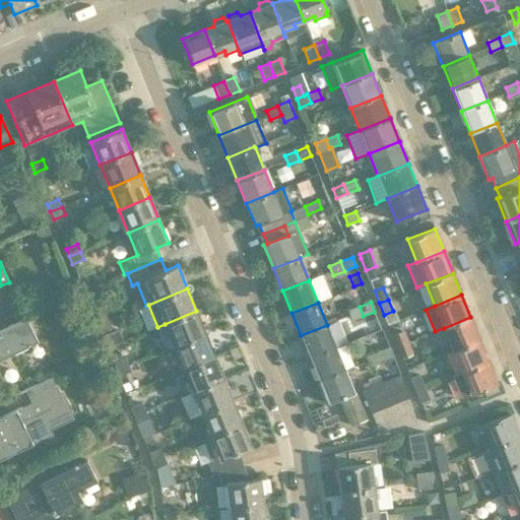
[(351,321),(363,316),(360,307),(348,311),(351,321)]
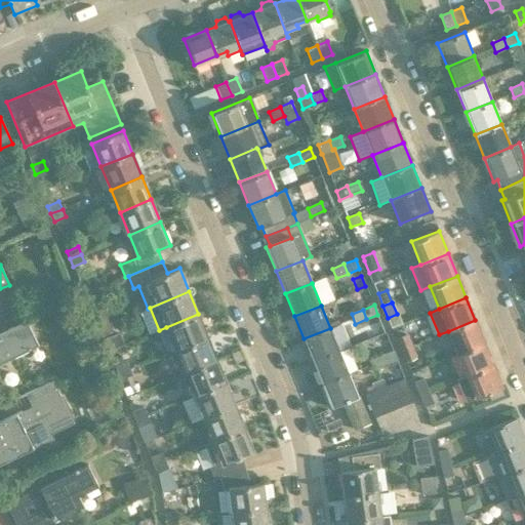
[(166,327),(175,350),(207,337),(198,314),(166,327)]
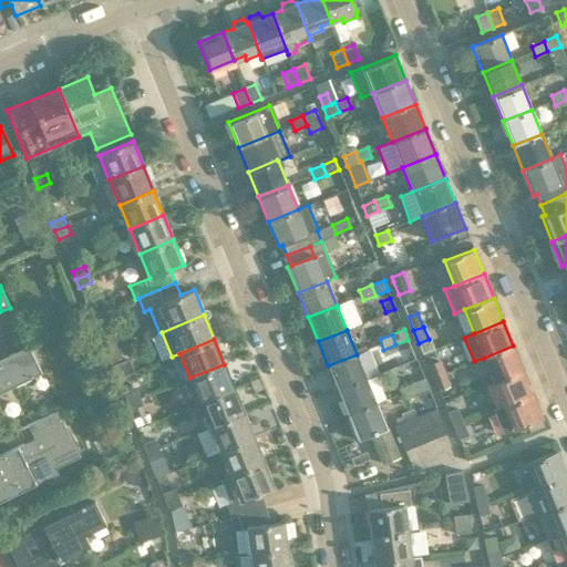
[(105,354),(119,350),(114,341),(102,347),(105,354)]
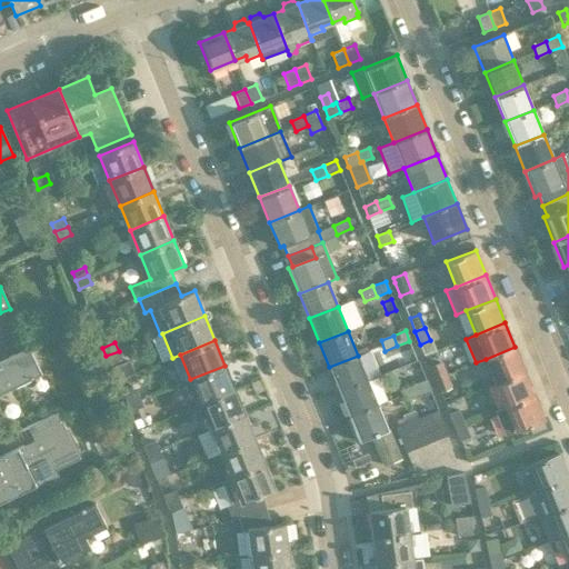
[(496,382),(525,371),(515,347),(486,359),(496,382)]
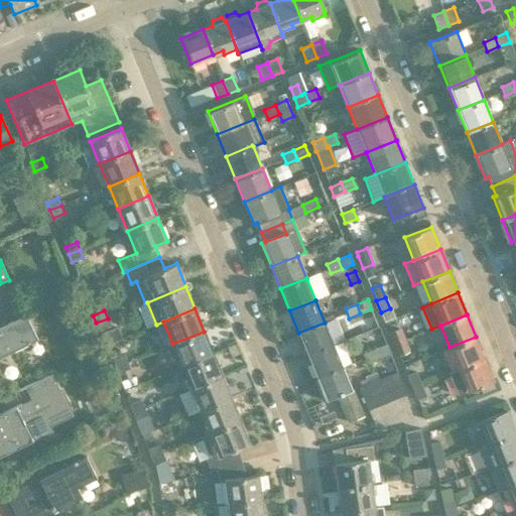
[(0,358),(38,341),(26,315),(0,328),(0,358)]
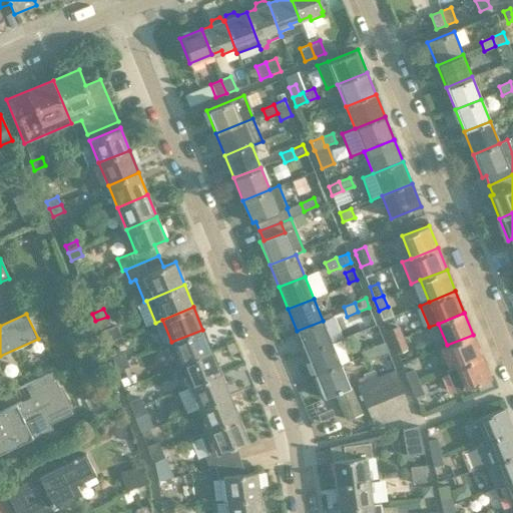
[(107,317),(95,321),(99,329),(110,325),(107,317)]
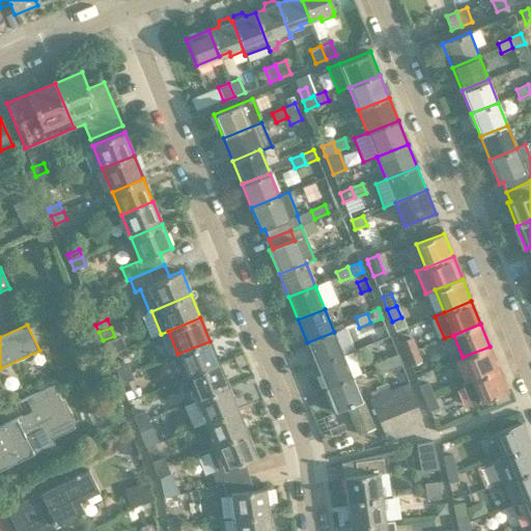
[(316,366),(343,355),(334,332),(307,342),(310,352),(307,356),(311,365),(316,366)]
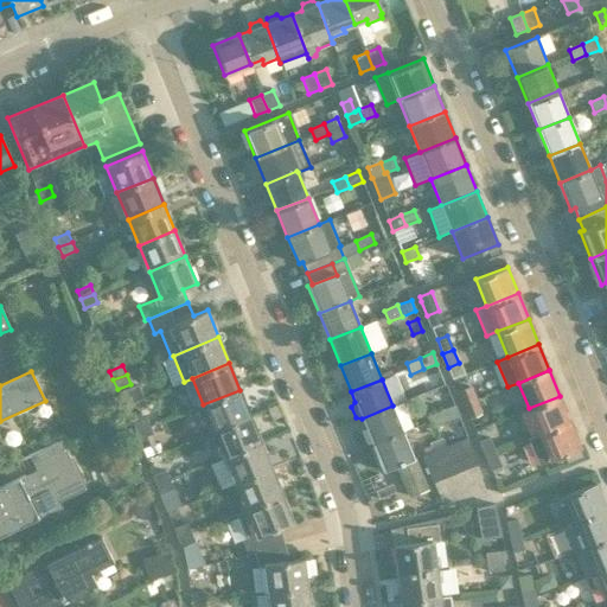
[(136,385),(119,393),(125,407),(142,398),(136,385)]
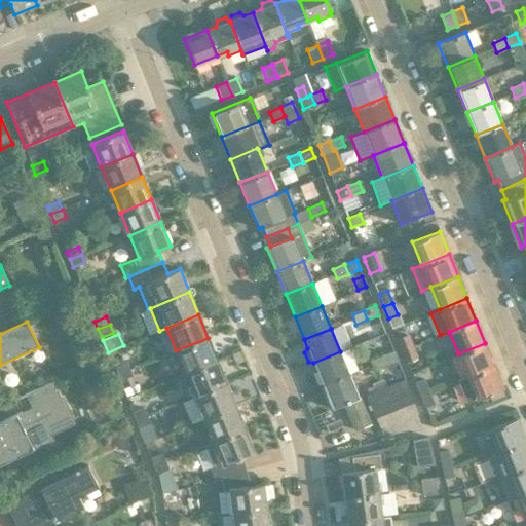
[(402,350),(411,347),(406,335),(397,339),(402,350)]
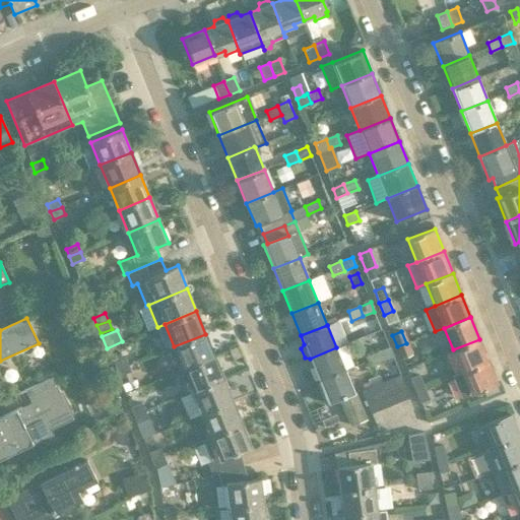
[(174,346),(183,370),(214,356),(205,334),(174,346)]
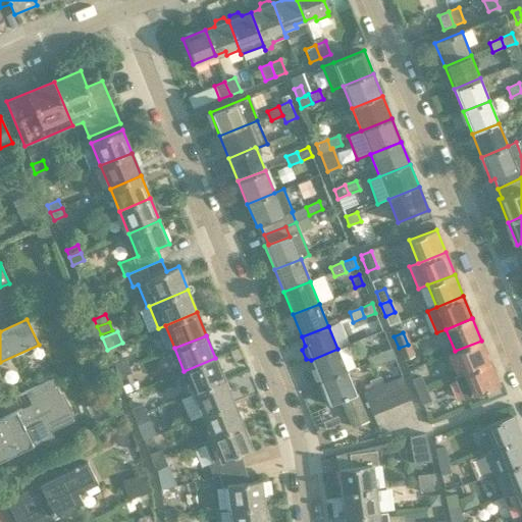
[(463,373),(490,362),(481,341),(455,351),(463,373)]
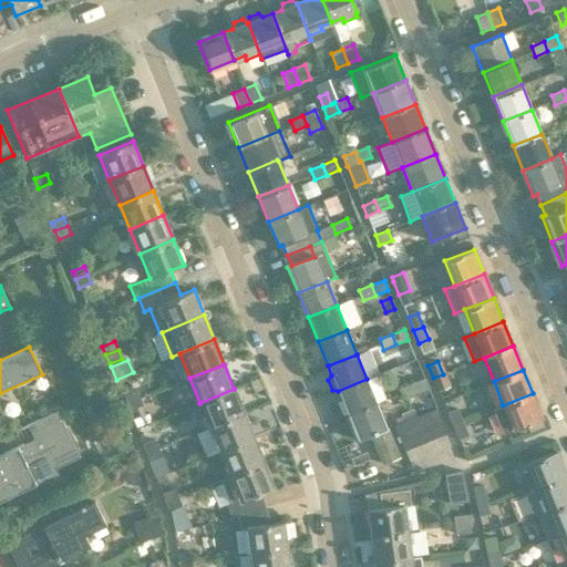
[(443,374),(433,378),(439,391),(447,388),(443,374)]
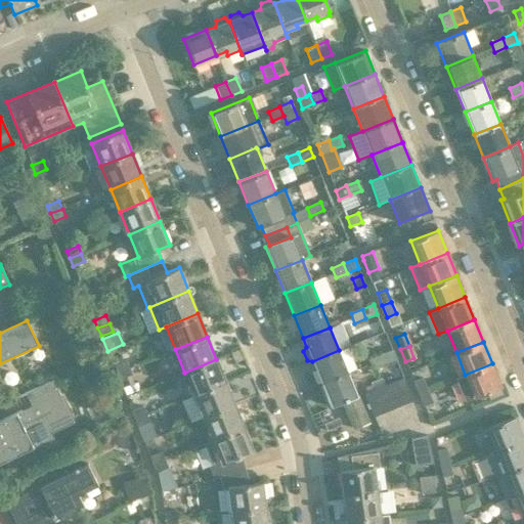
[(321,384),(348,374),(339,350),(312,361),(321,384)]
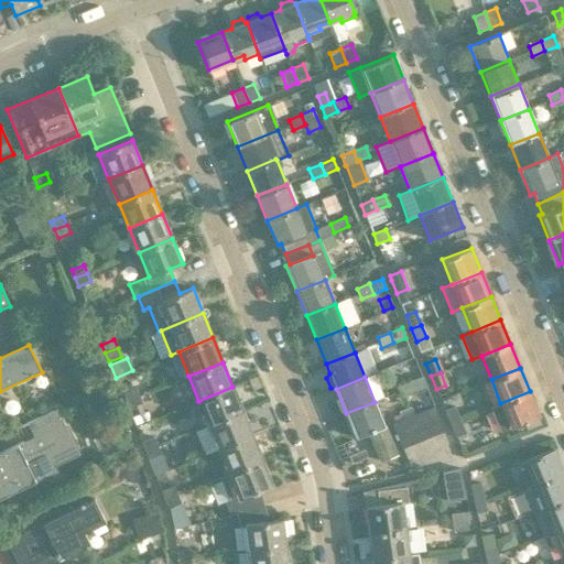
[(422,377),(410,381),(414,392),(426,387),(422,377)]
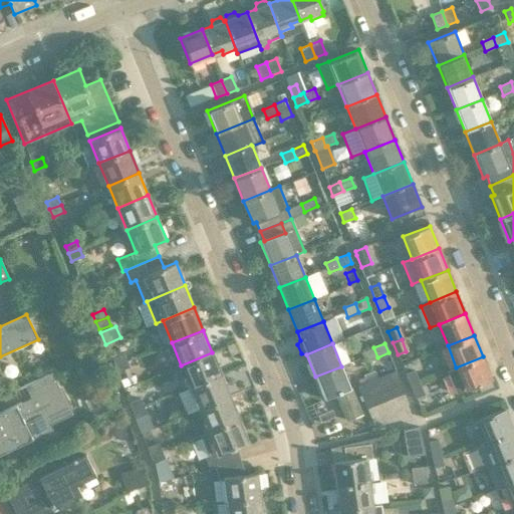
[(365,361),(377,357),(373,347),(362,352),(365,361)]
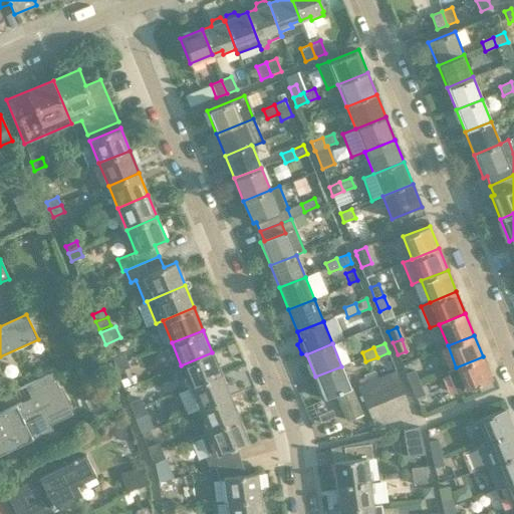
[(181,365),(190,388),(221,374),(212,352),(181,365)]
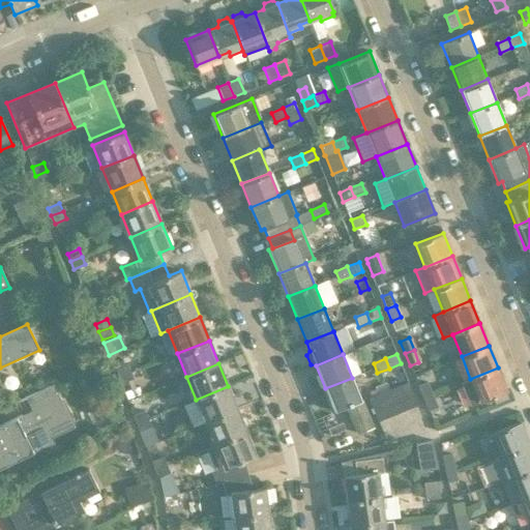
[(118,378),(129,373),(126,364),(115,370),(118,378)]
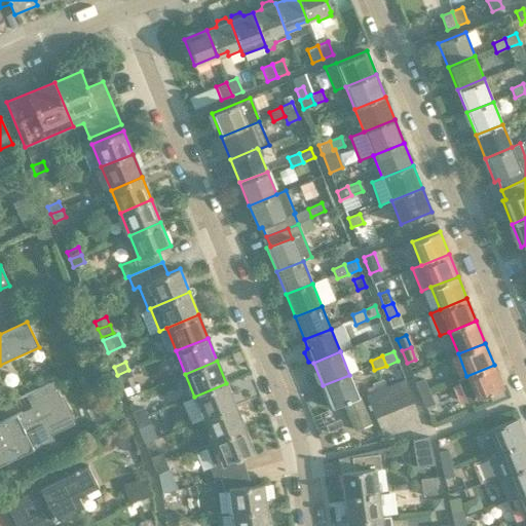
[(494,365),(466,376),(457,380),(466,403),(489,393),(501,389),(503,388),(494,365)]
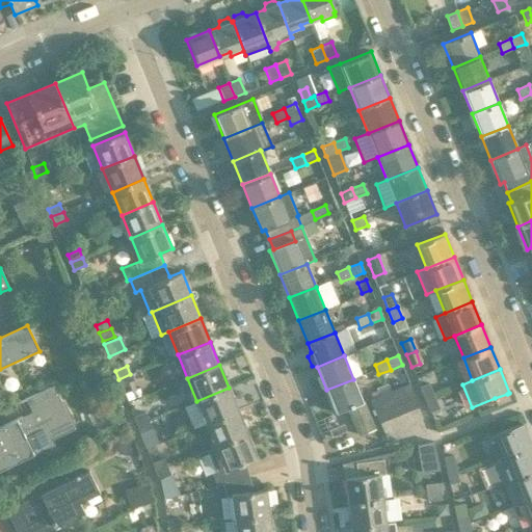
[(130,374),(118,379),(122,388),(133,382),(130,374)]
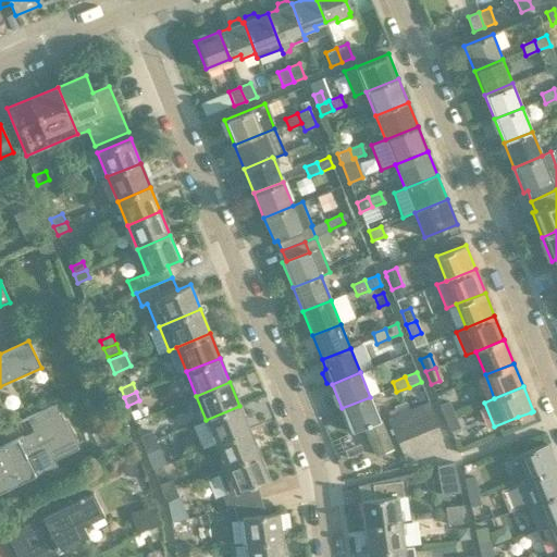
[(370,397),(342,408),(351,433),(364,428),(375,456),(392,449),(380,421),(370,397)]
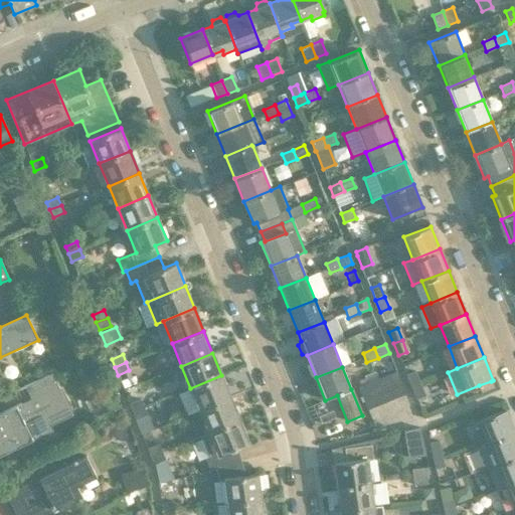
[(365,377),(358,380),(361,386),(368,383),(377,379),(378,378),(375,371),(364,376),(365,377)]
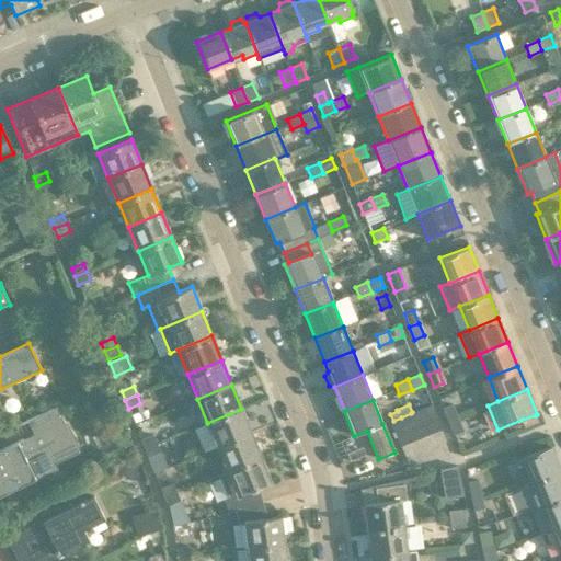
[(431,433),(442,428),(432,404),(421,409),(431,433)]
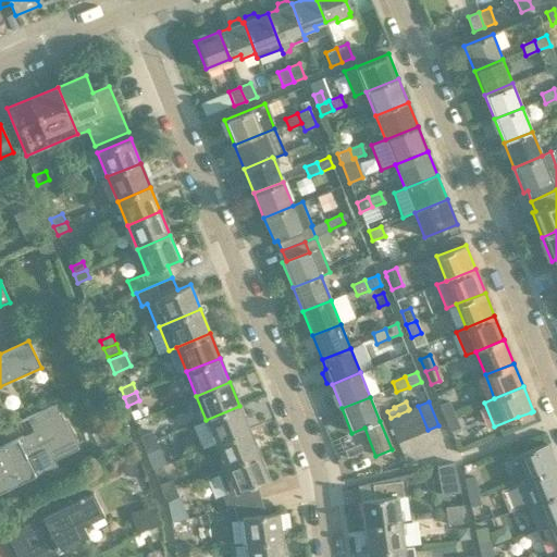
[(445,419),(454,415),(449,403),(440,406),(445,419)]
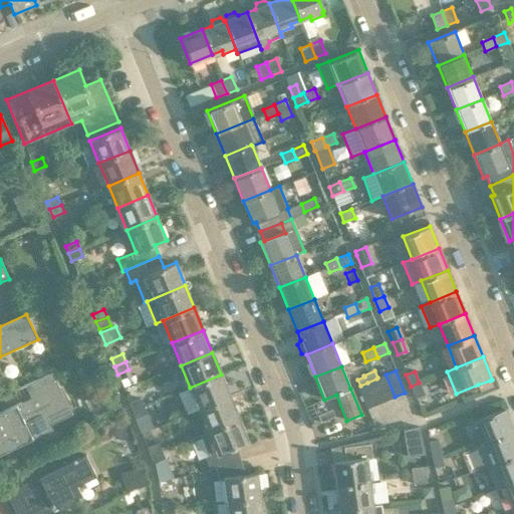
[(0,454),(51,430),(49,426),(72,415),(52,372),(25,386),(30,398),(0,412),(0,454)]
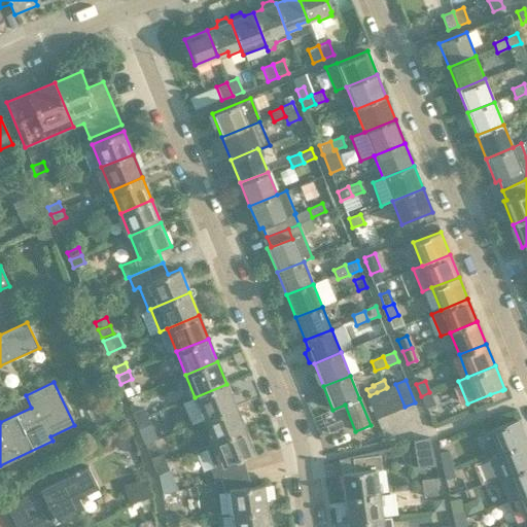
[(195,397),(204,420),(236,407),(226,384),(195,397)]
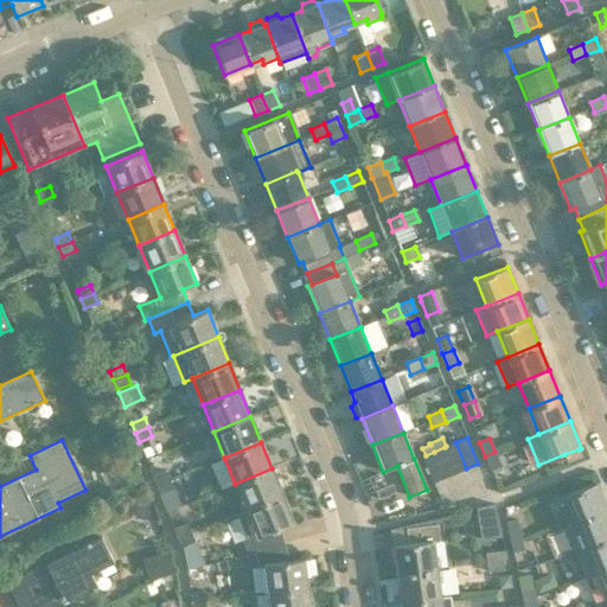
[(446,446),(445,447),(455,473),(466,468),(455,442),(446,446)]
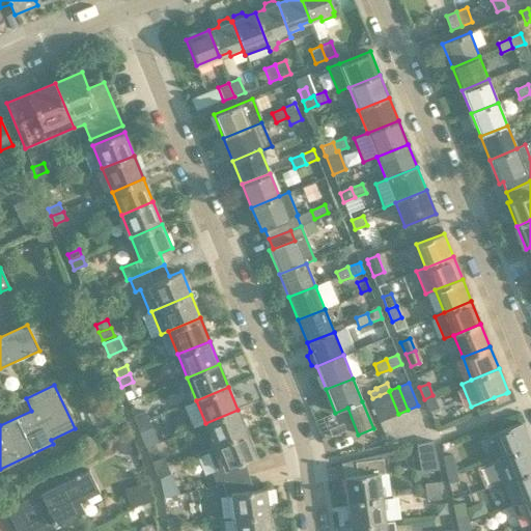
[(380,395),(389,418),(398,414),(389,391),(380,395)]
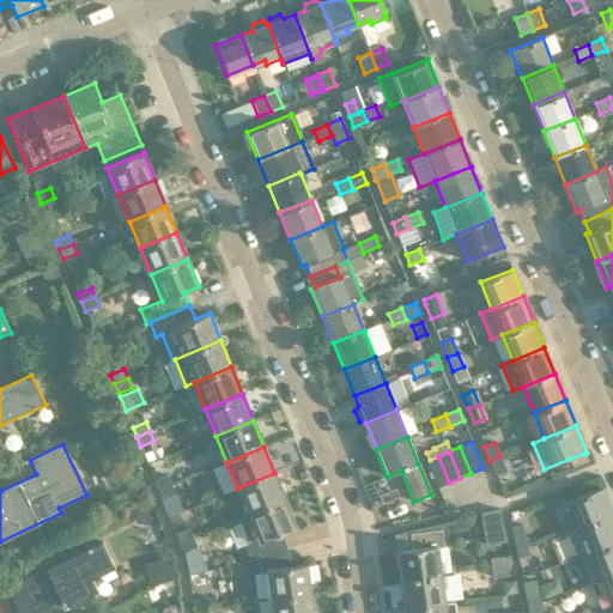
[(584,454),(570,459),(572,466),(587,461),(584,454)]
